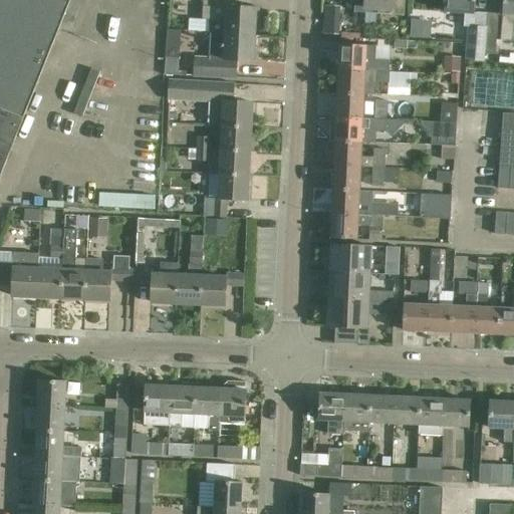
[(0,0),(0,175),(58,28),(68,1),(66,0),(0,0)]
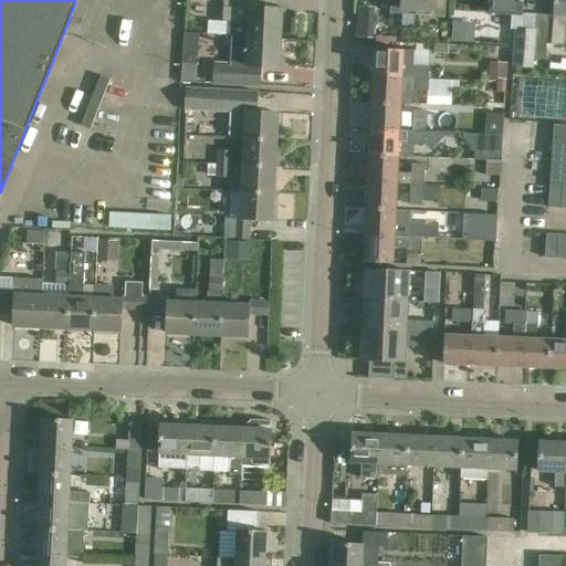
[(228,35),(233,37),(281,39),(283,9),(259,8),(259,0),(223,0),(223,22),(229,22),(228,35)]
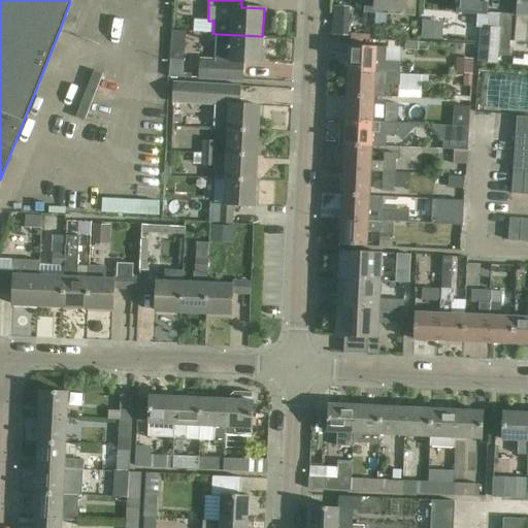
[(415,17),(415,10),(416,0),(365,0),(365,12),(415,17)]
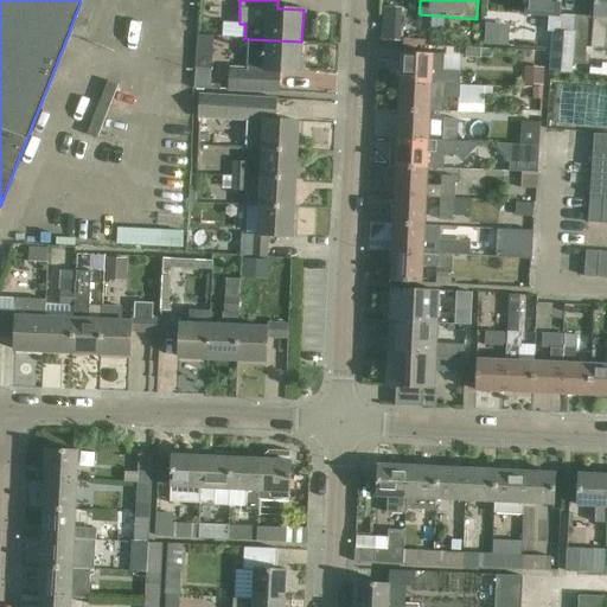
[(560,16),(560,7),(560,0),(524,0),(523,14),(549,17),(548,31),(554,32),(550,71),(553,71),(570,72),(572,61),(575,17),(560,16)]
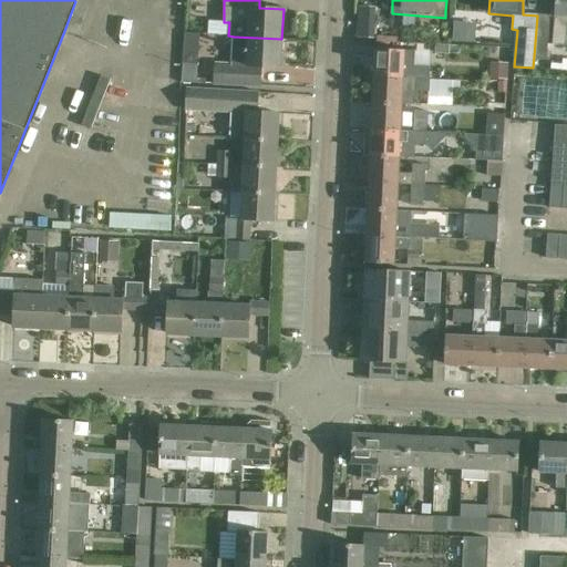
[(564,45),(565,23),(566,23),(566,0),(554,0),(550,44),(564,45)]
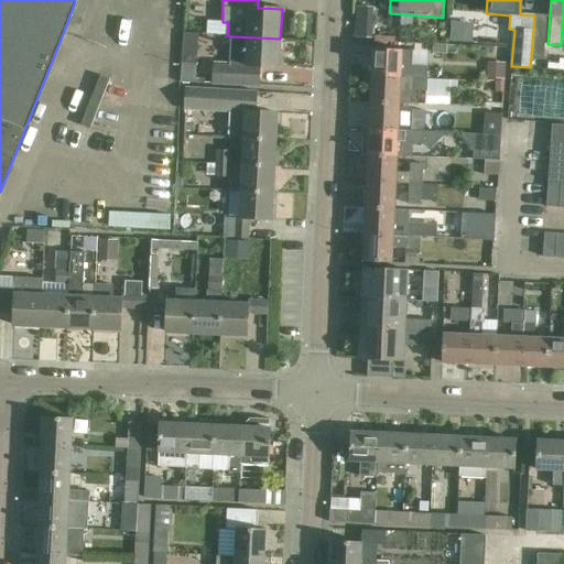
[(534,15),(531,56),(544,58),(548,17),(534,15)]
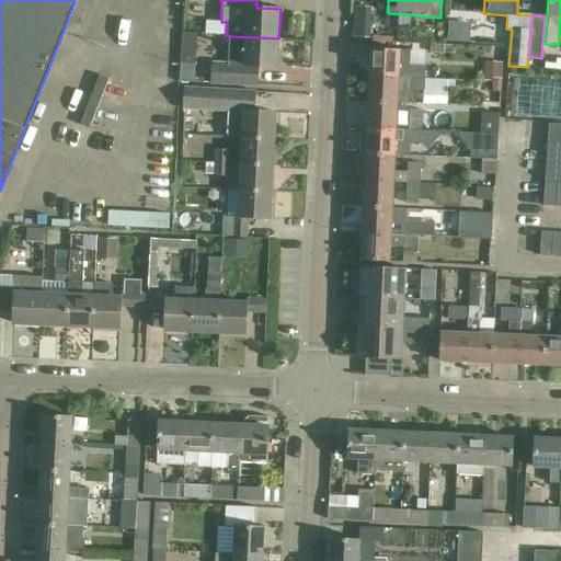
[(444,45),(451,46),(453,21),(445,20),(444,45)]
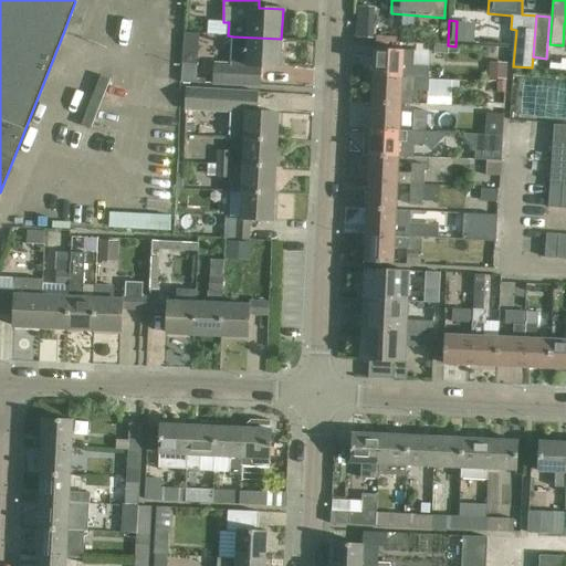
[(355,22),(355,38),(371,39),(373,23),(355,22)]
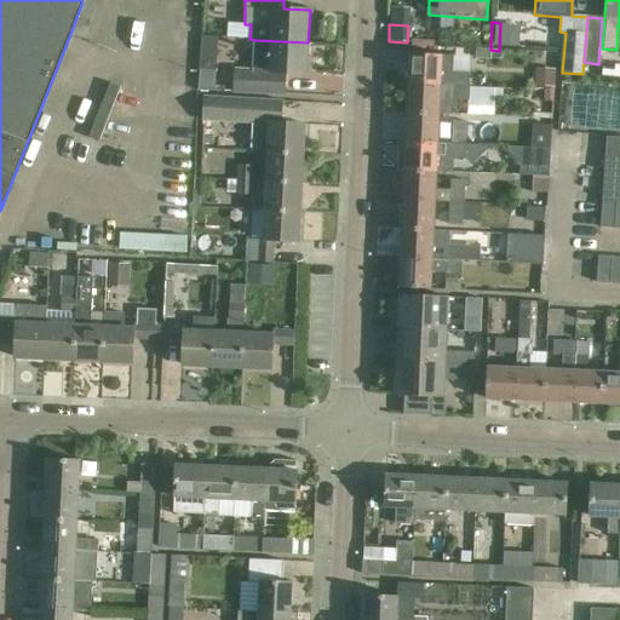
[(535,49),(551,50),(552,35),(537,34),(535,49)]
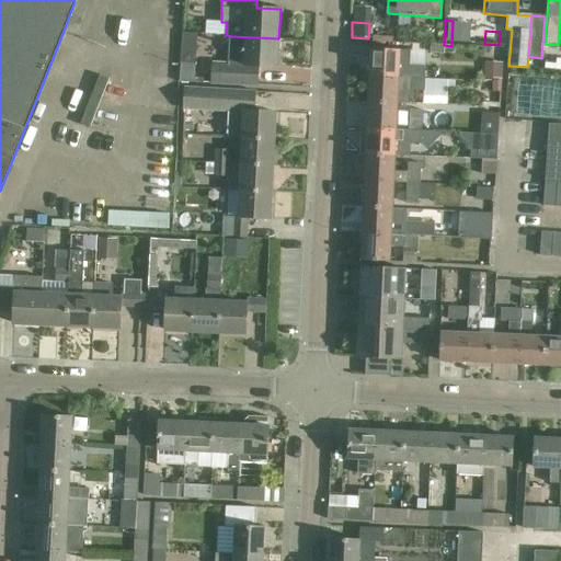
[(277,67),(278,38),(231,36),(230,64),(213,63),(212,83),(252,86),(253,66),(277,67)]
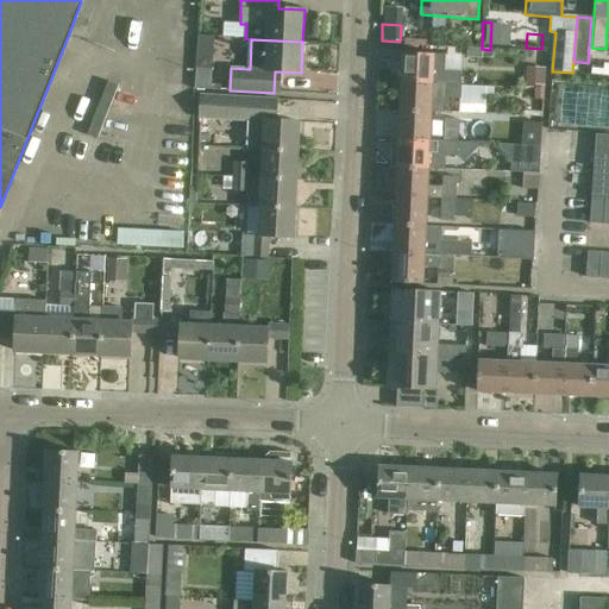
[(446,54),(402,51),(401,81),(462,83),(463,71),(446,70),(446,54)]
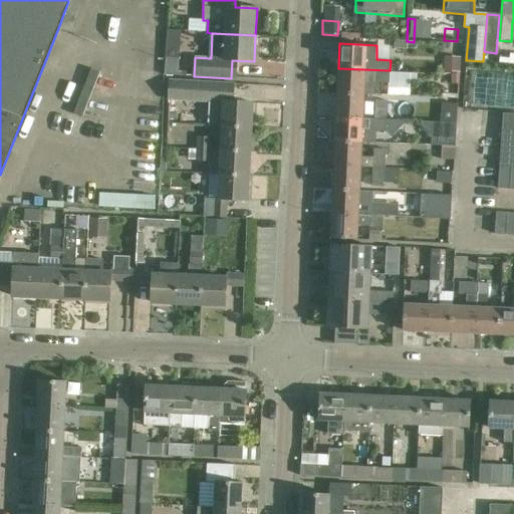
[(444,57),(444,71),(460,71),(460,58),(444,57)]
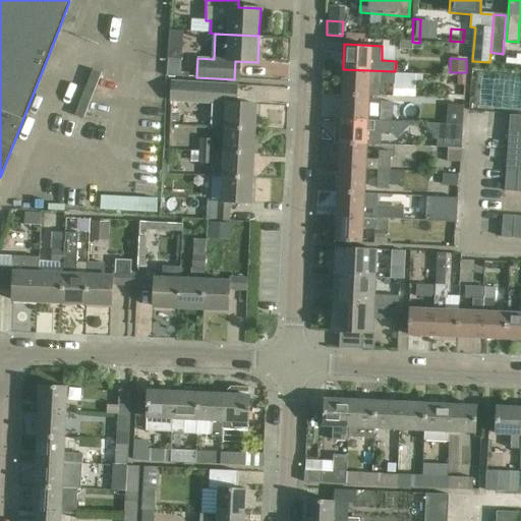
[(369,96),(382,97),(382,83),(394,83),(394,89),(416,90),(416,75),(395,74),(395,71),(343,69),(342,94),(369,95),(369,96)]
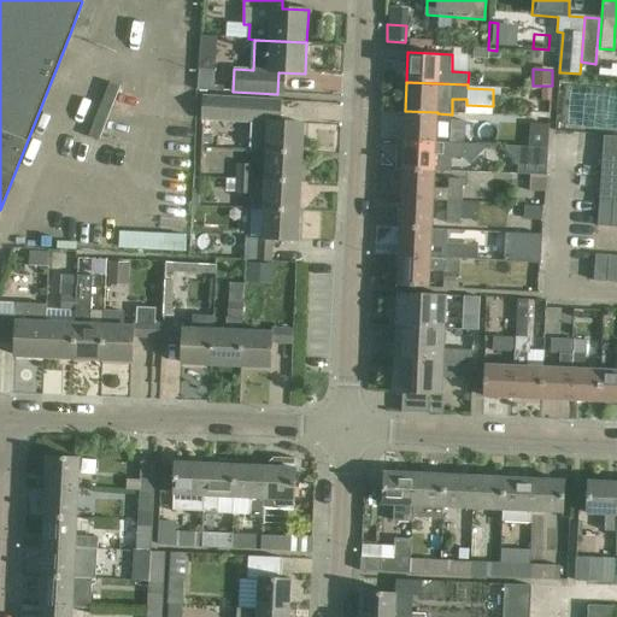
[(616,83),(589,82),(588,117),(616,118),(616,83)]
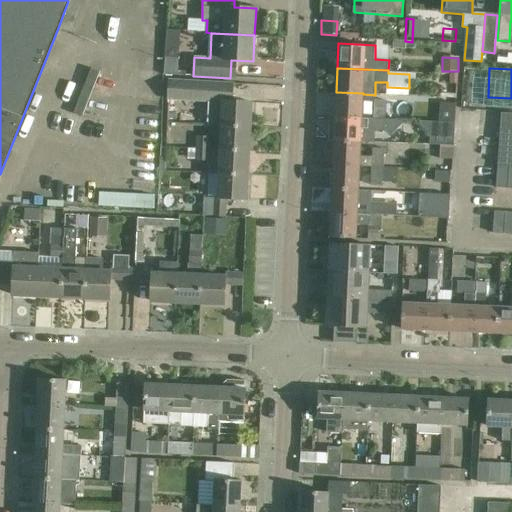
[(450,72),(450,82),(458,82),(458,72),(450,72)]
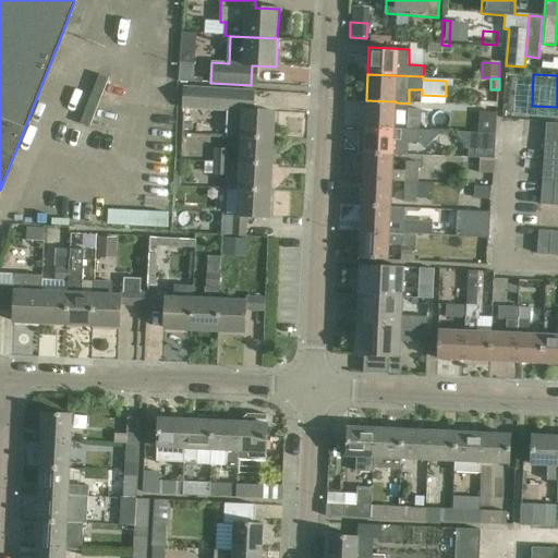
[(227,137),(246,138),(246,136),(271,137),(274,111),(252,110),(253,91),(184,86),(183,109),(228,112),(227,137)]
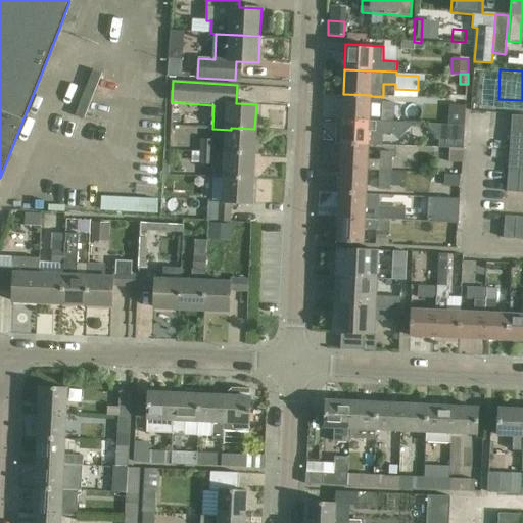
[(370,120),(371,96),(371,95),(343,94),(342,119),(370,120)]
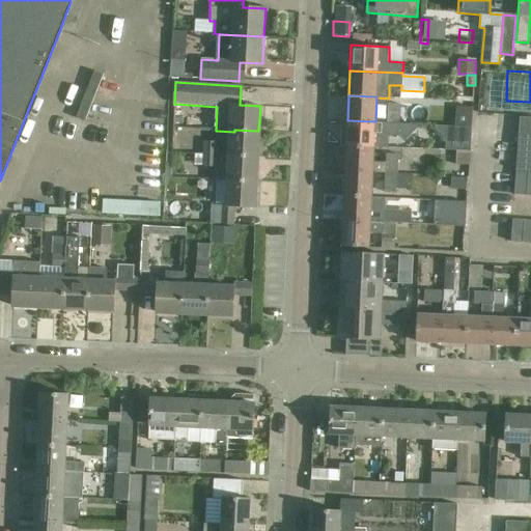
[(422,126),(422,119),(412,118),(412,105),(389,104),(388,123),(400,124),(422,126)]
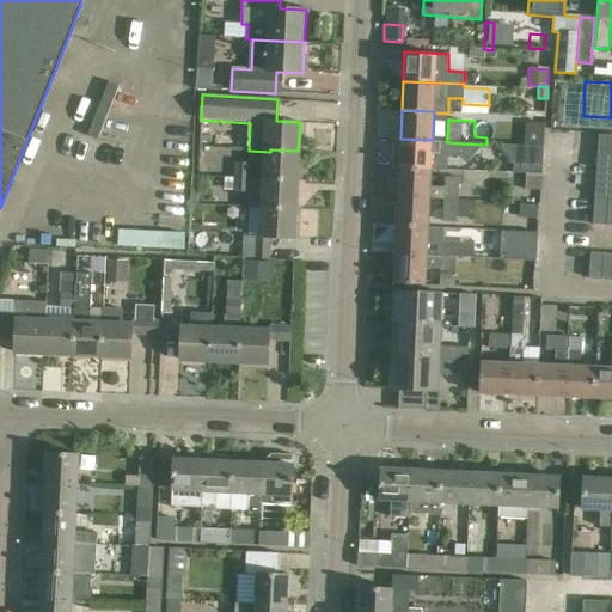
[(526,122),(525,145),(544,146),(545,123),(526,122)]
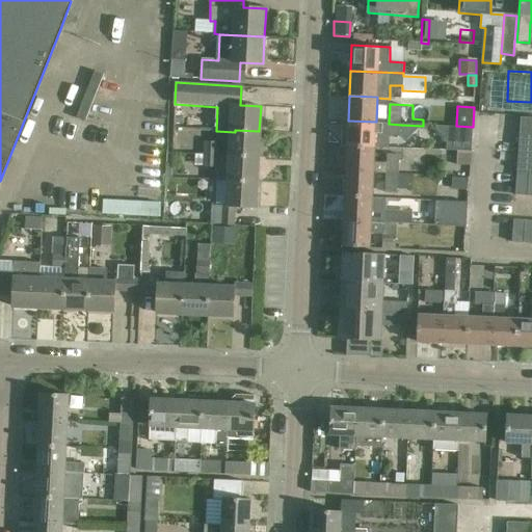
[(375,147),(376,122),(348,121),(347,145),(375,147)]
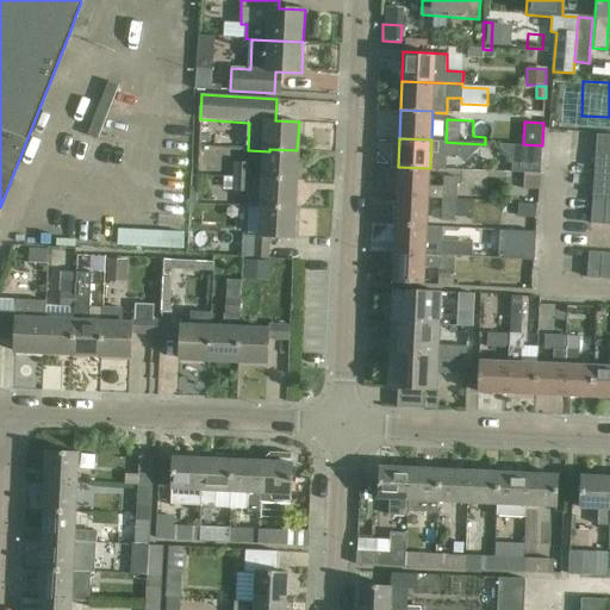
[(514,144),(514,161),(542,162),(542,147),(542,145),(523,144),(514,144)]
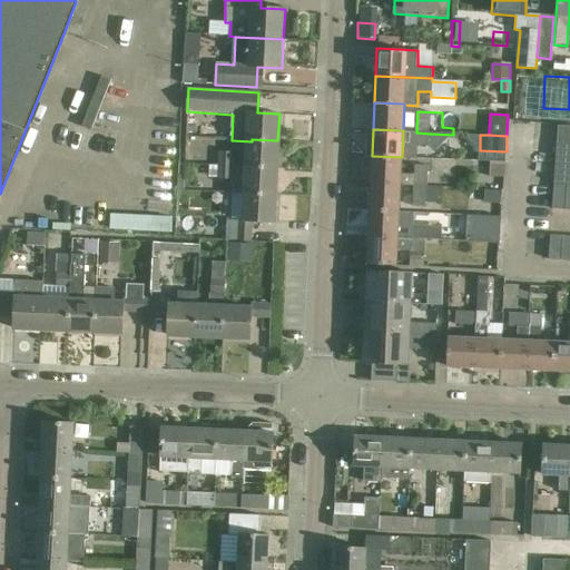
[(251,166),(276,167),(277,140),(252,139),(252,141),(251,166)]
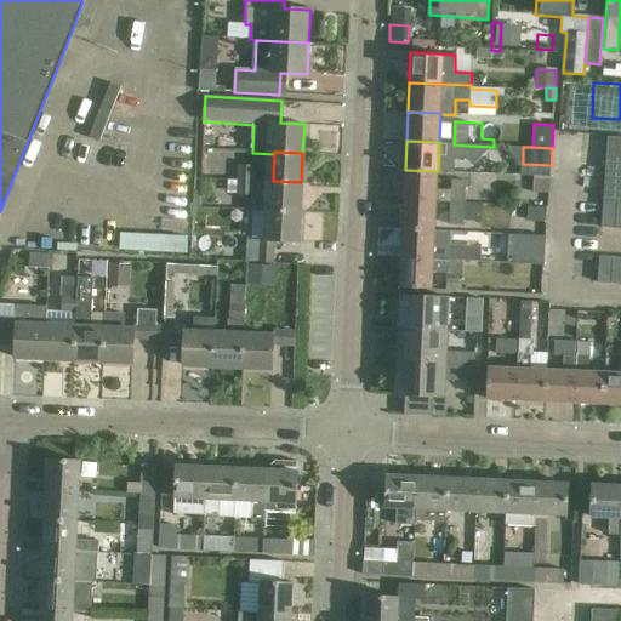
[(620,155),(609,154),(605,198),(620,199),(620,155)]
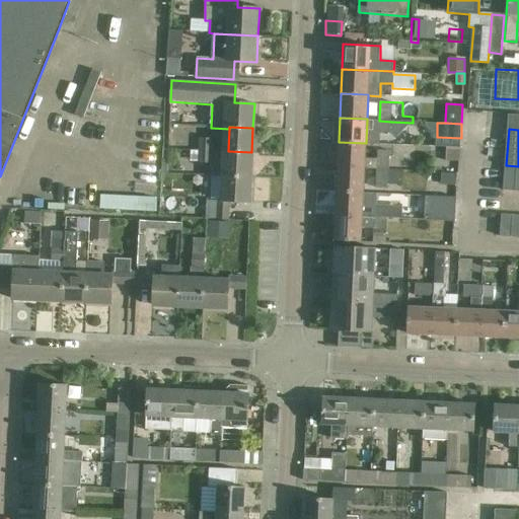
[(200,138),(200,150),(213,150),(214,139),(200,138)]
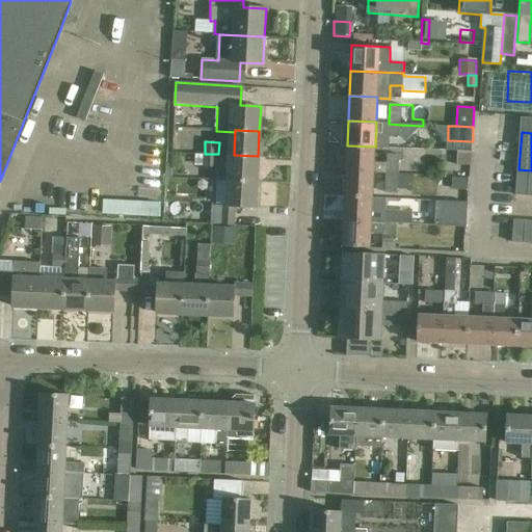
[(375,147),(347,145),(346,170),(399,173),(400,155),(387,155),(387,163),(374,162),(375,147)]
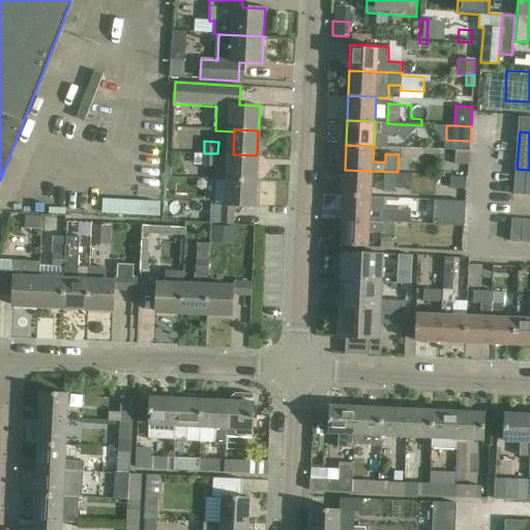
[(457,150),(455,164),(469,165),(470,151),(457,150)]
